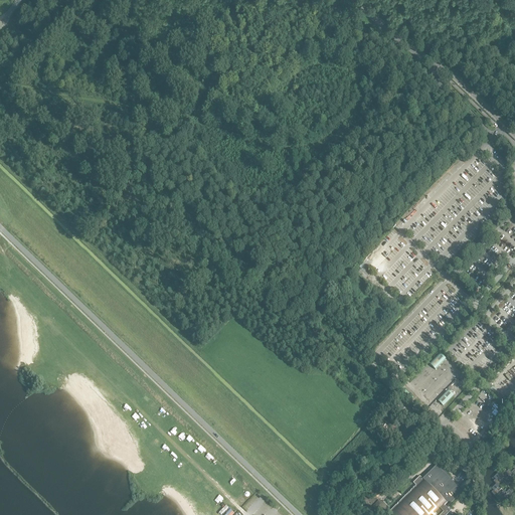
[(441,354),(430,365),(436,371),(447,360),(441,354)]
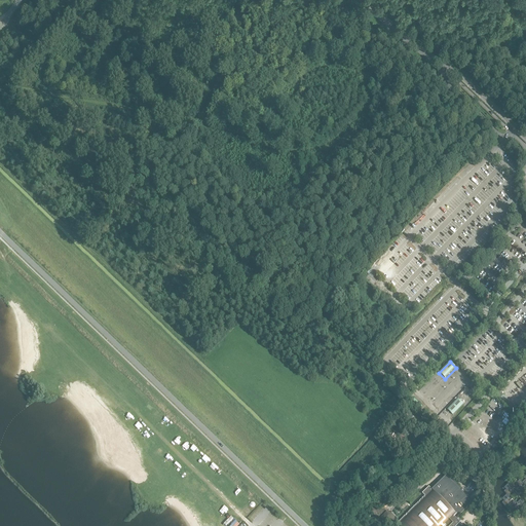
[(520,419),(523,415),(499,392),(495,396),(520,419)]
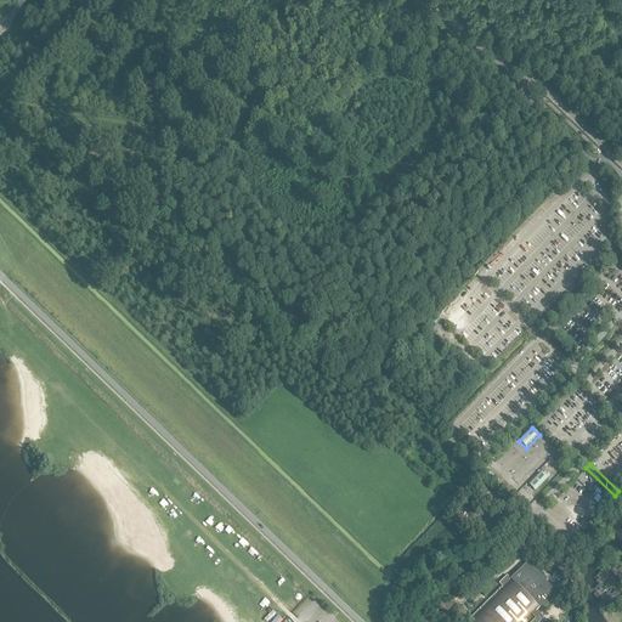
[(529,485),(536,491),(546,480),(548,479),(541,473),(529,485)]
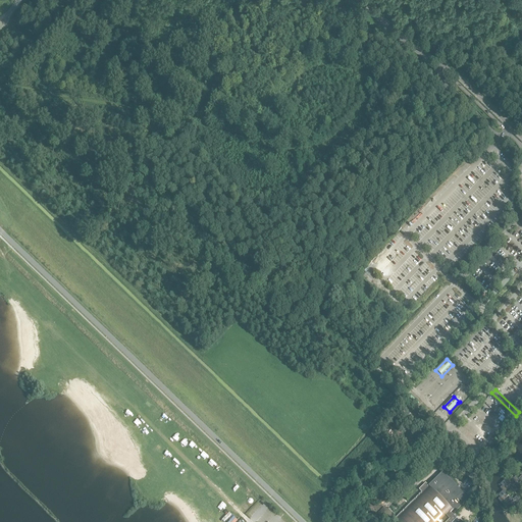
[(394,520),(393,520),(394,521),(455,521),(457,520),(455,519),(452,516),(455,513),(456,513),(468,501),(470,499),(444,472),(441,473),(429,486),(426,483),(419,489),(422,492),(401,513),(394,520)]
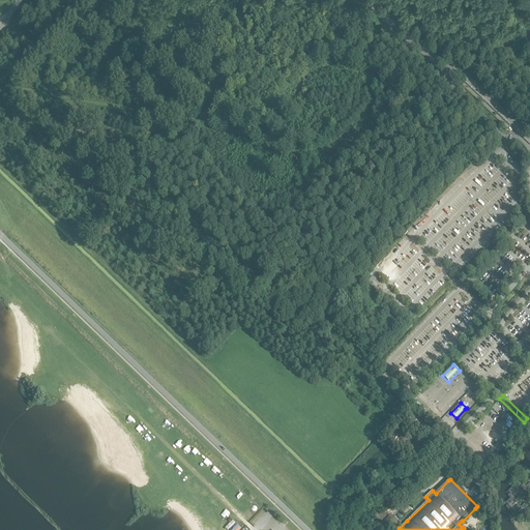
[(527,487),(524,483),(522,486),(519,486),(516,489),(519,492),(518,492),(521,494),(522,493),(521,492),(522,491),(525,494),(529,490),(529,489),(527,487)]
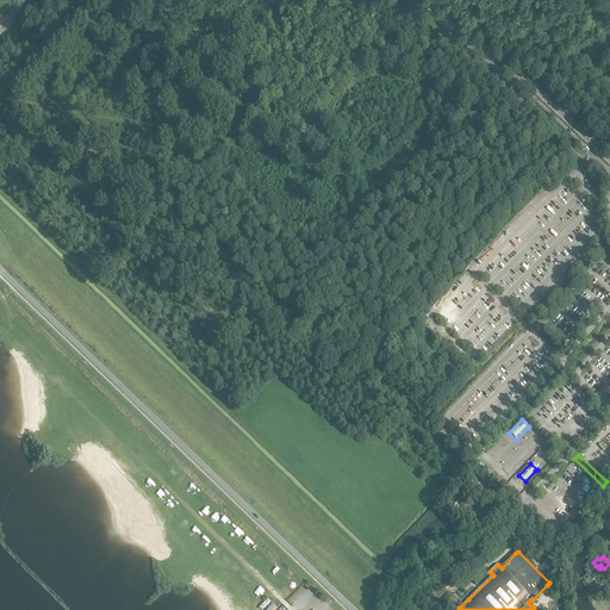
[(585,571),(587,573),(591,577),(596,572),(592,568),(595,566),(596,567),(596,566),(597,566),(593,562),(591,560),(586,564),(587,568),(585,571)]
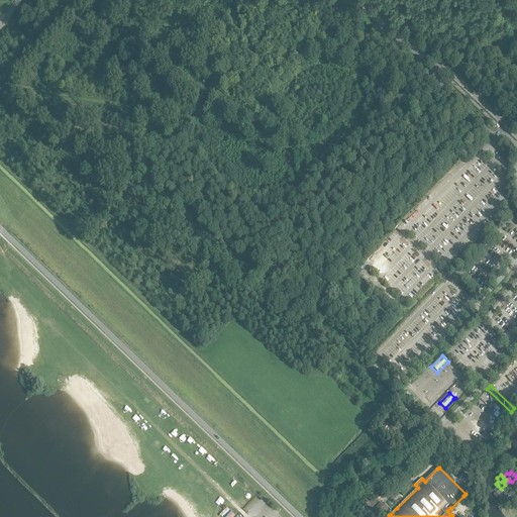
[(498,486),(496,489),(496,493),(494,495),(499,500),(501,498),(503,496),(503,495),(500,493),(502,491),(503,492),(504,491),(501,489),(498,486)]
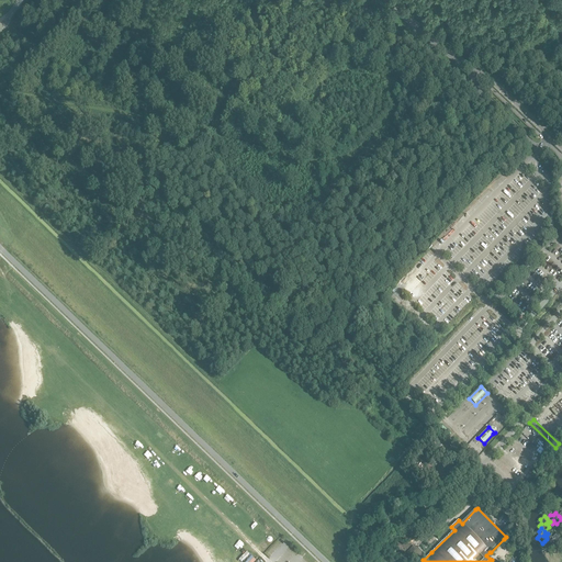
[(547,539),(544,541),(548,544),(552,544),(553,547),(555,544),(560,540),(558,539),(560,536),(558,534),(554,536),(551,539),(550,538),(551,537),(550,536),(547,538),(547,539)]
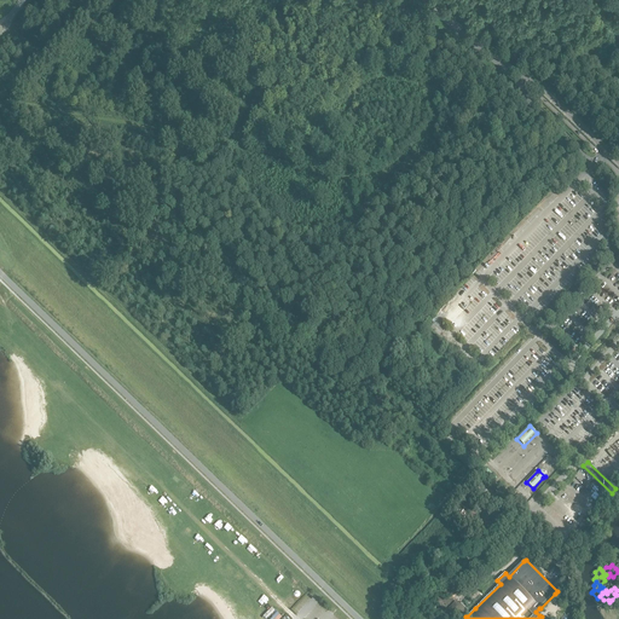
[(298,600),(306,593),(304,590),(295,596),(298,600)]
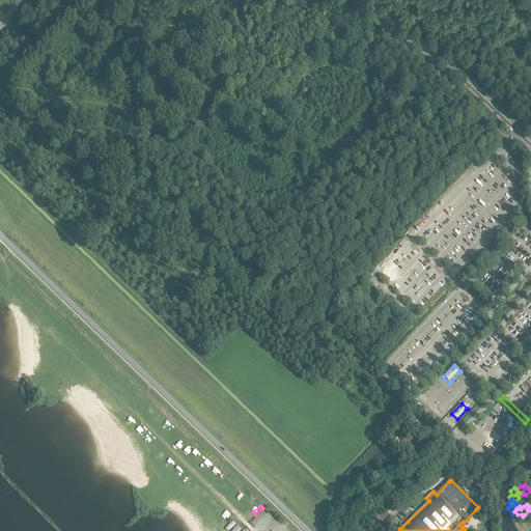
[(400,519),(402,521),(411,512),(409,510),(400,519)]
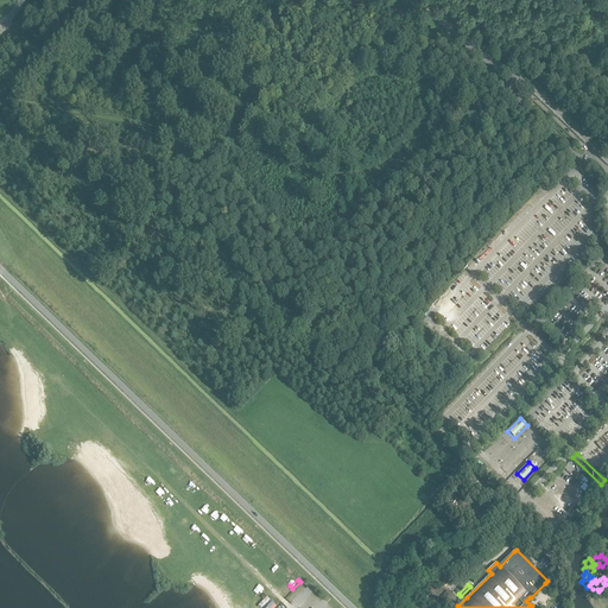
[(293,597),(297,594),(299,596),(303,593),(297,587),(290,594),(293,597)]
